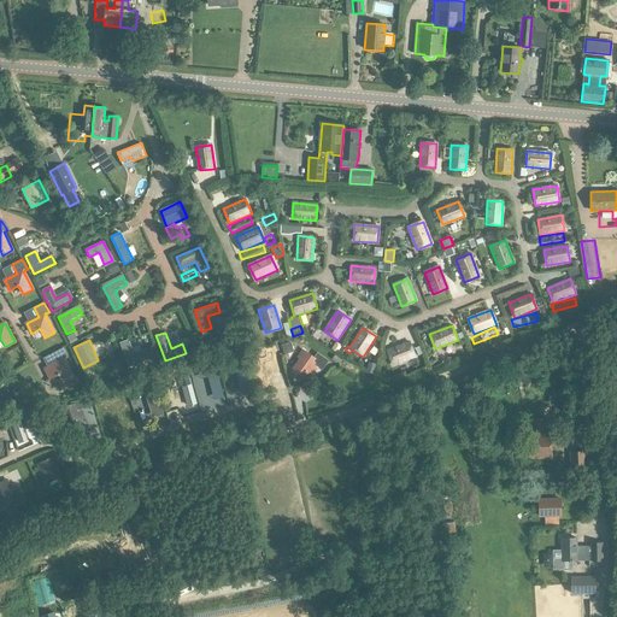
[(134,356),(129,342),(121,346),(128,366),(148,359),(145,351),(134,356)]
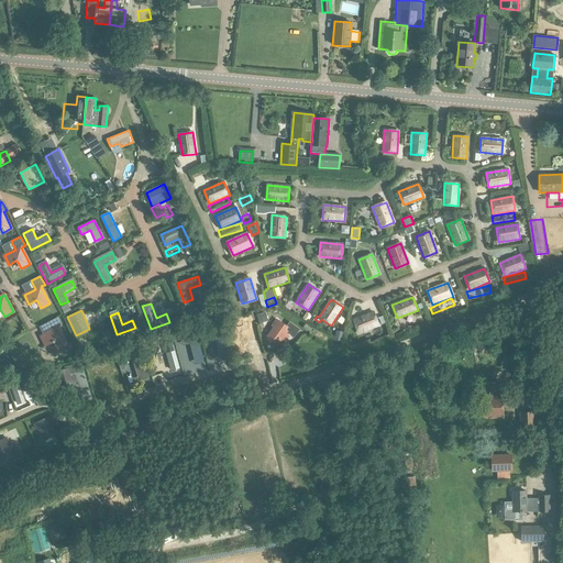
[(266,312),(257,315),(260,323),(268,321),(266,312)]
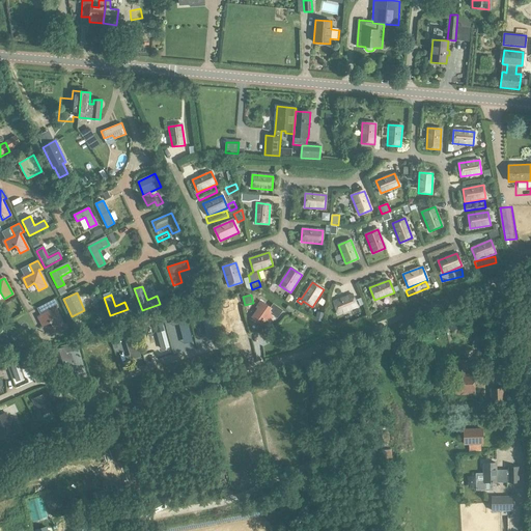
[(295,298),(289,295),(285,301),(290,304),(295,298)]
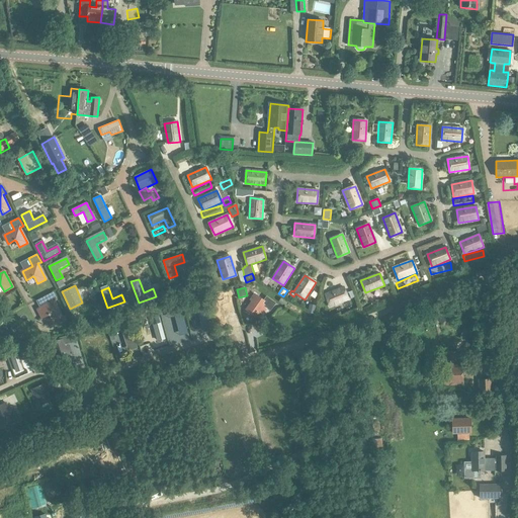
[(348,299),(344,287),(325,294),(330,307),(348,299)]
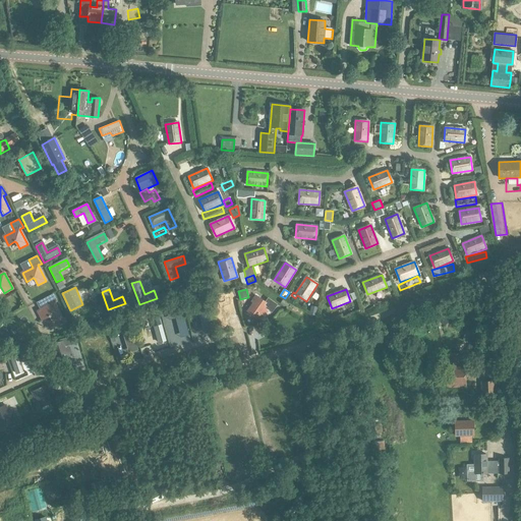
[(228,292),(219,295),(210,297),(216,320),(225,317),(221,302),(230,300),(228,292)]
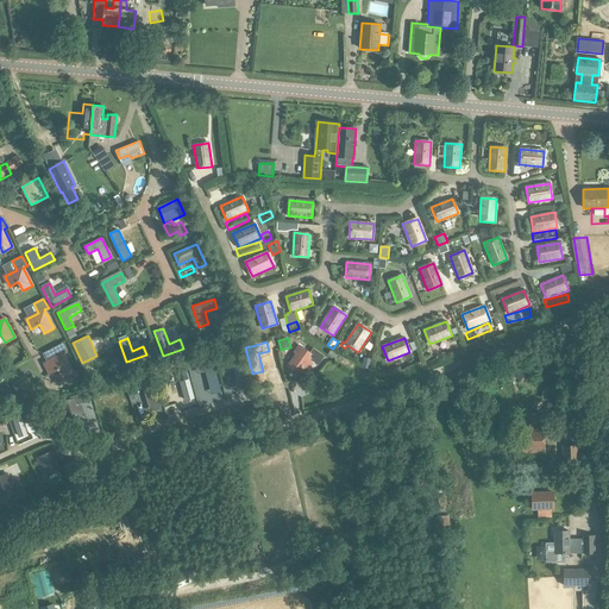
[(57,357),(48,362),(45,364),(50,374),(57,370),(60,371),(63,378),(73,372),(63,355),(68,353),(62,344),(52,349),(57,357)]
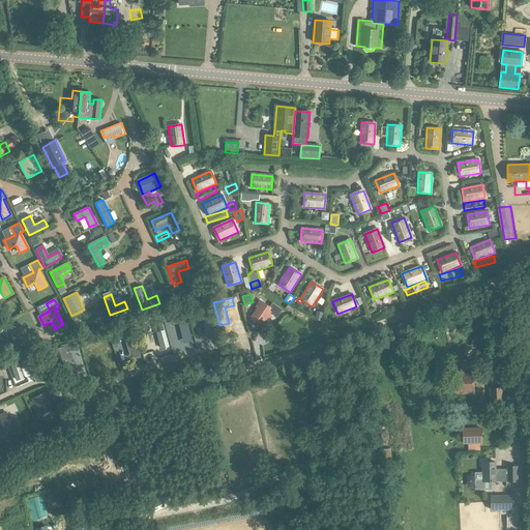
[(252,316),(264,324),(268,320),(269,321),(274,316),(272,314),(272,313),(277,317),(283,308),(272,301),(270,305),(261,299),(256,306),(258,307),(252,316)]
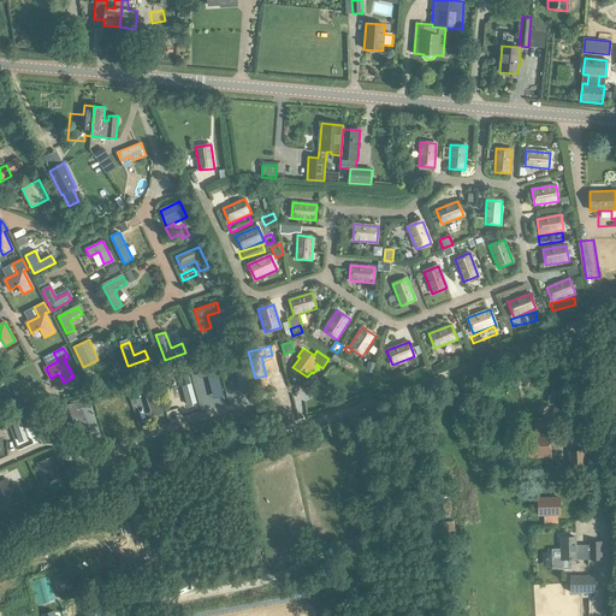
[(243,357),(234,360),(234,361),(236,368),(240,389),(249,386),(243,357)]
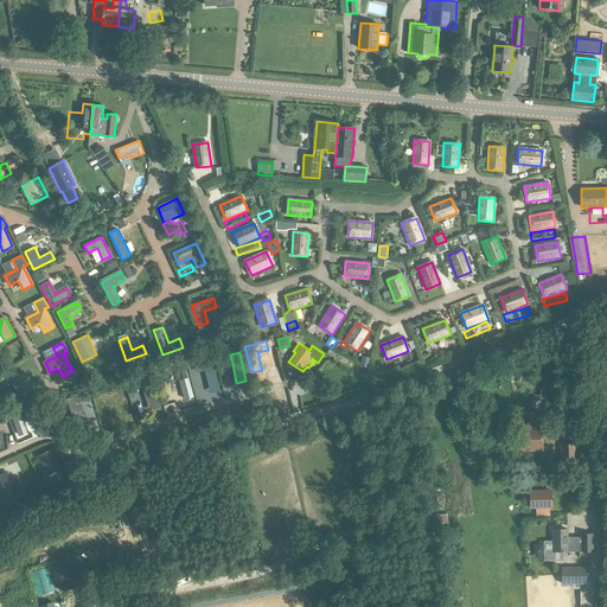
[(387,368),(409,362),(407,355),(385,360),(387,368)]
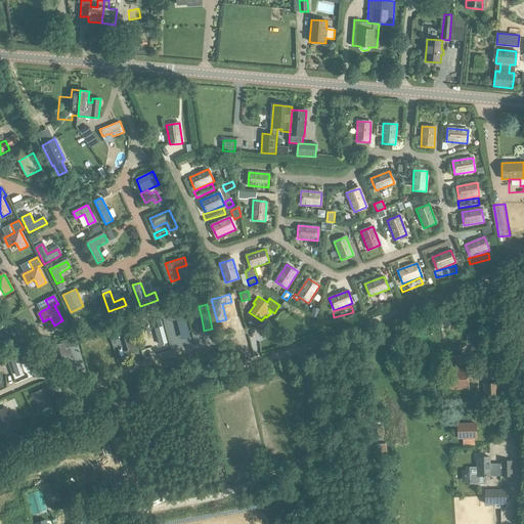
[(102,308),(95,310),(97,317),(104,314),(102,308)]
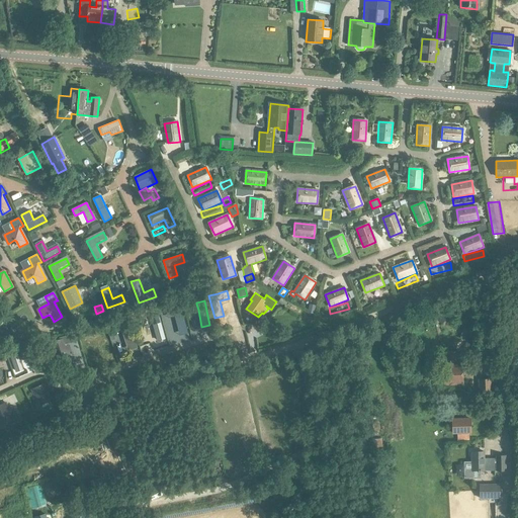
[(310,305),(308,313),(315,314),(317,306),(310,305)]
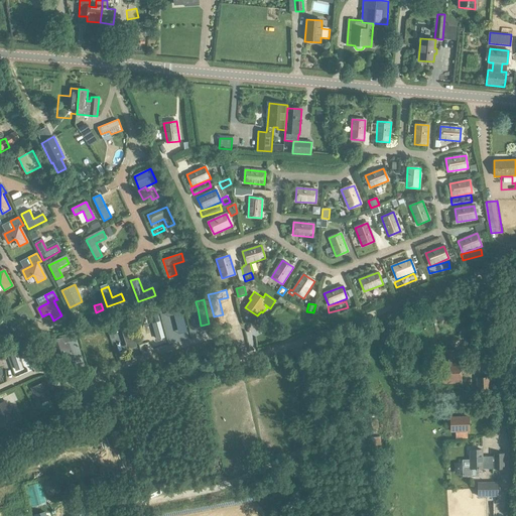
[(180,305),(172,307),(174,314),(178,332),(186,330),(180,305)]
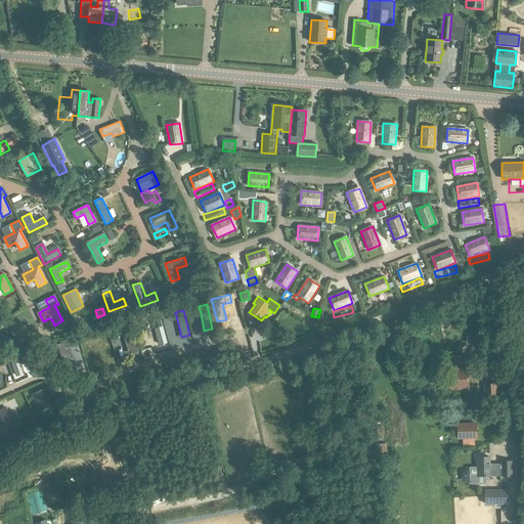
[(158,330),(155,321),(139,326),(145,347),(153,345),(148,332),(158,330)]
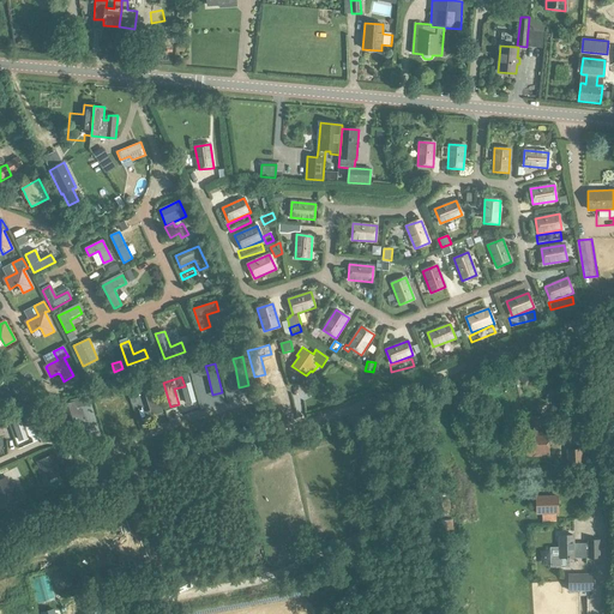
[(154,380),(142,384),(144,391),(150,409),(161,405),(154,380)]
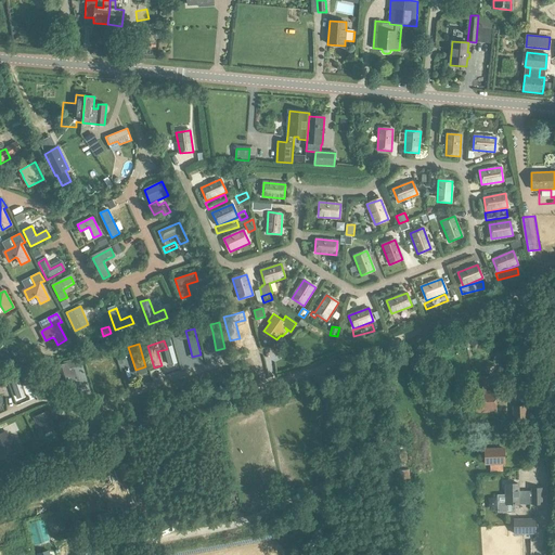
[(24,357),(18,360),(22,365),(27,362),(24,357)]
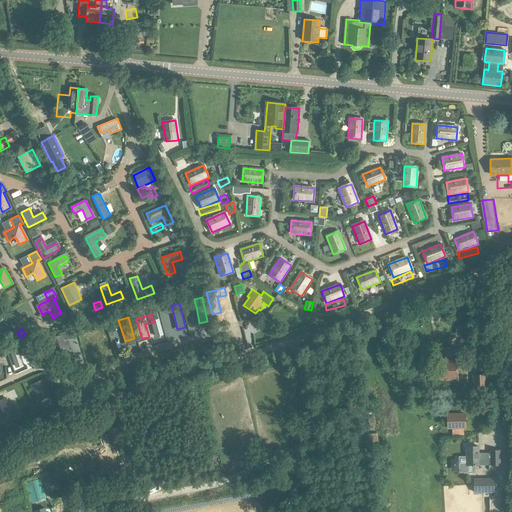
[(50,342),(52,349),(54,348),(57,358),(66,355),(65,352),(69,351),(68,348),(70,347),(69,343),(67,343),(66,340),(71,338),(69,331),(59,334),(60,339),(50,342)]
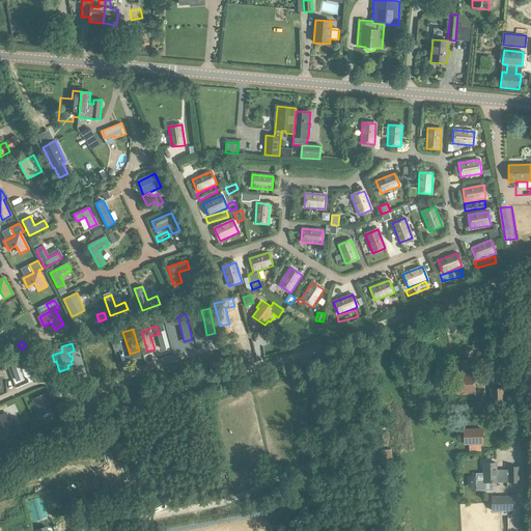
[(9,359),(8,360),(17,382),(24,379),(17,357),(12,358),(9,359)]
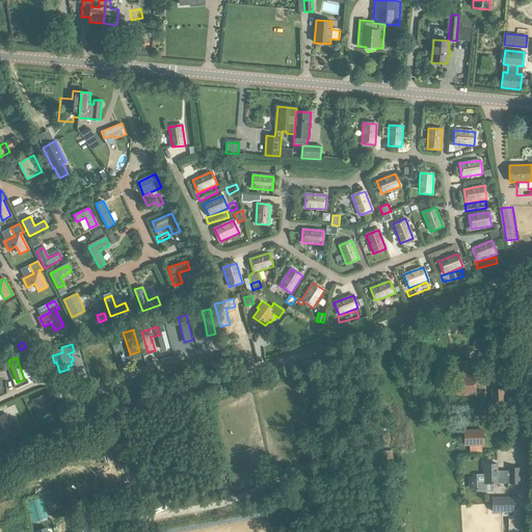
[(462,375),(454,375),(454,395),(476,395),(475,375),(467,375),(467,372),(469,372),(469,362),(458,362),(458,372),(462,372),(462,375)]
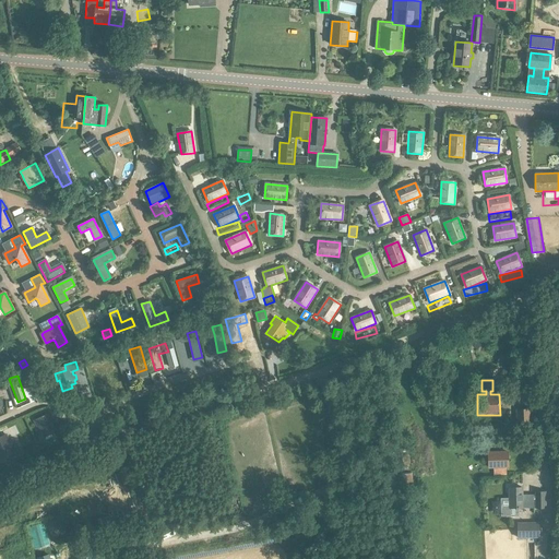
[(530,409),(516,411),(518,427),(531,427),(530,409)]
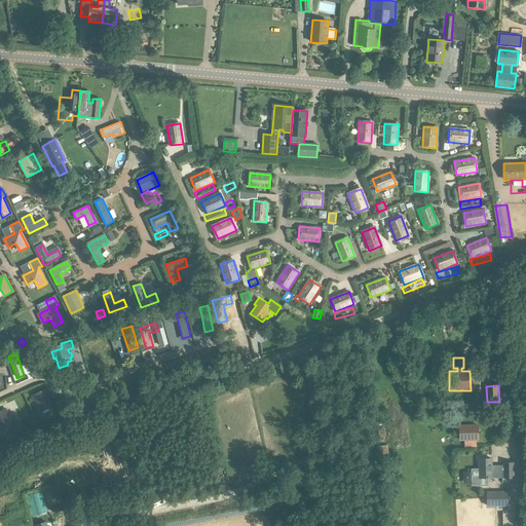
[(45,393),(43,390),(33,396),(36,403),(38,402),(42,411),(50,407),(52,411),(63,406),(60,400),(54,402),(52,399),(54,398),(52,393),(50,395),(49,391),(45,393)]
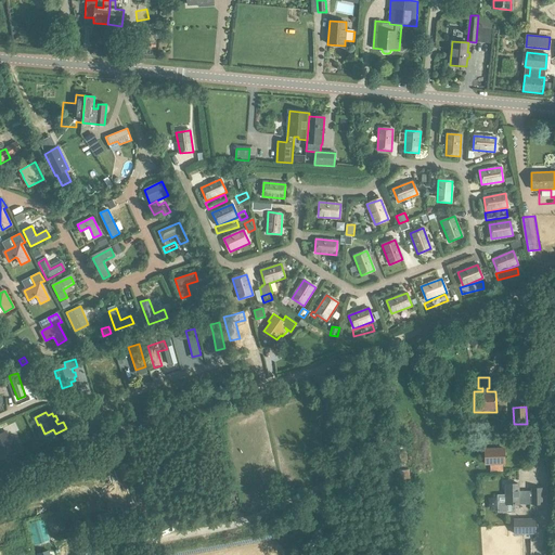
[(3,437),(2,434),(0,435),(0,453),(1,455),(10,451),(12,455),(22,451),(18,443),(13,447),(12,442),(13,442),(11,437),(9,438),(8,435),(3,437)]
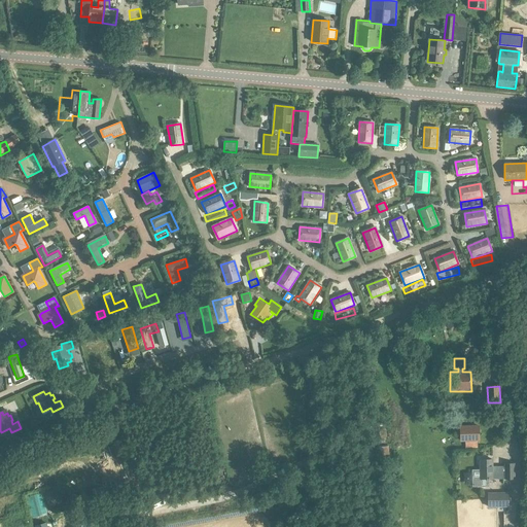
[(479,426),(460,427),(461,442),(479,441),(479,426)]
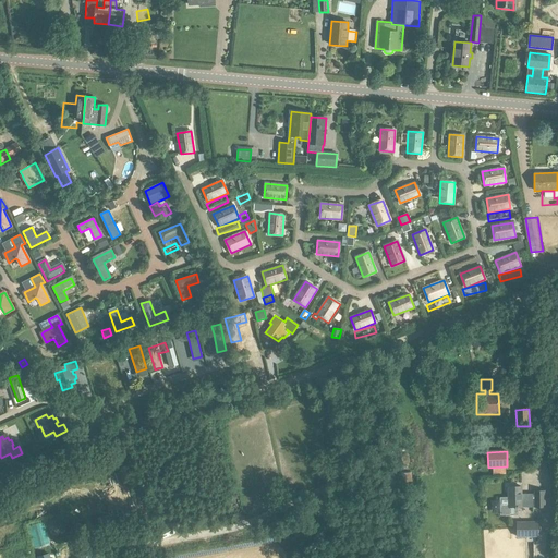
[(409,453),(401,455),(405,483),(413,482),(409,453)]
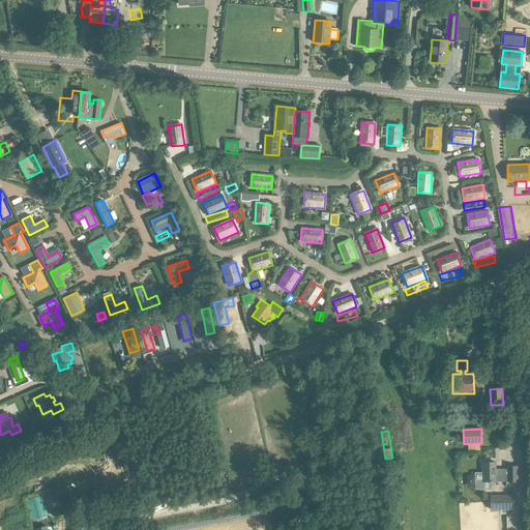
[(468,452),(468,458),(486,457),(484,445),(464,445),(464,452),(468,452)]
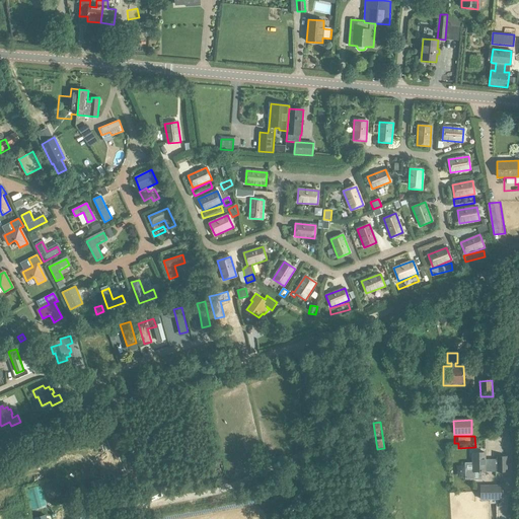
[(472,462),(465,463),(465,479),(482,479),(482,478),(482,472),(497,472),(497,460),(486,460),(485,453),(472,453),(472,461),(472,462)]
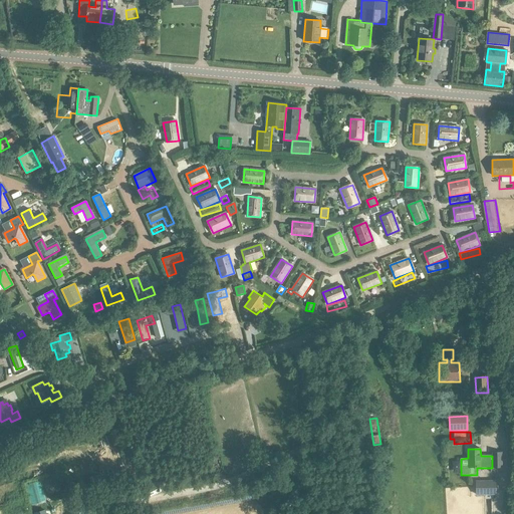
[(492,456),(492,468),(502,468),(502,453),(492,453),(492,456)]
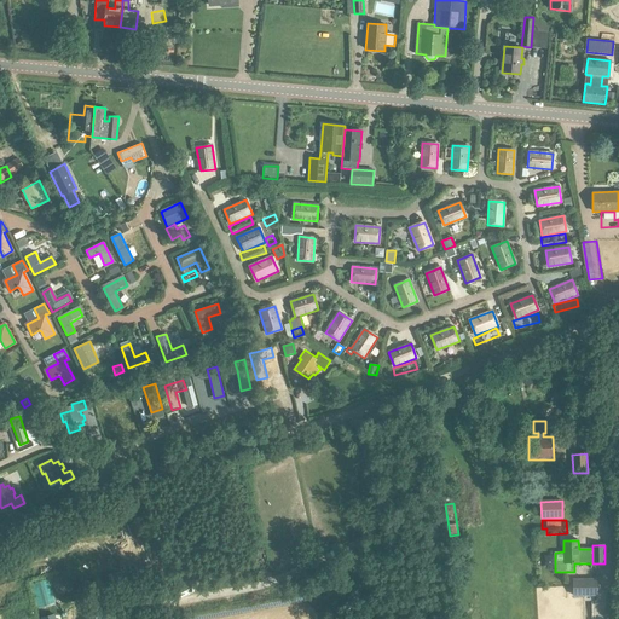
[(597,579),(573,579),(573,596),(597,596),(597,579)]
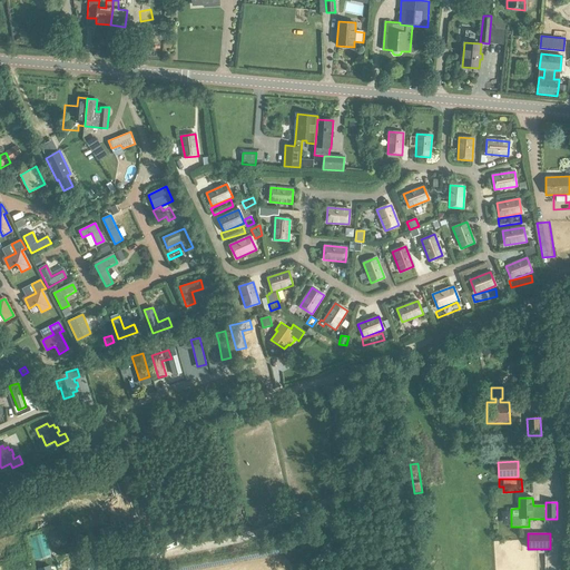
[(40,541),(33,544),(36,552),(42,549),(40,541)]
